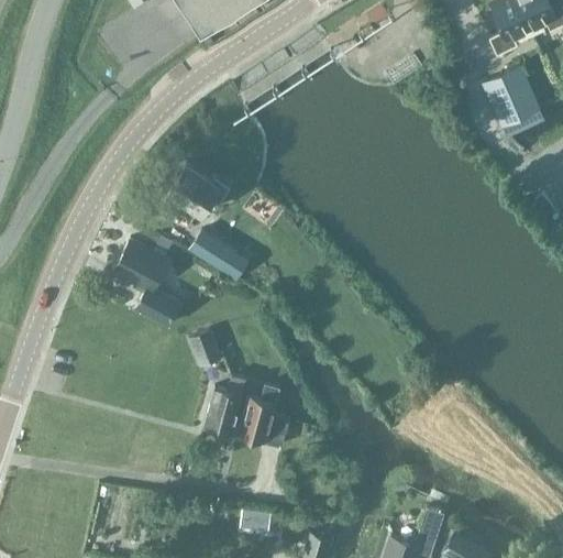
[(178,0),(200,34),(252,0),(178,0)]
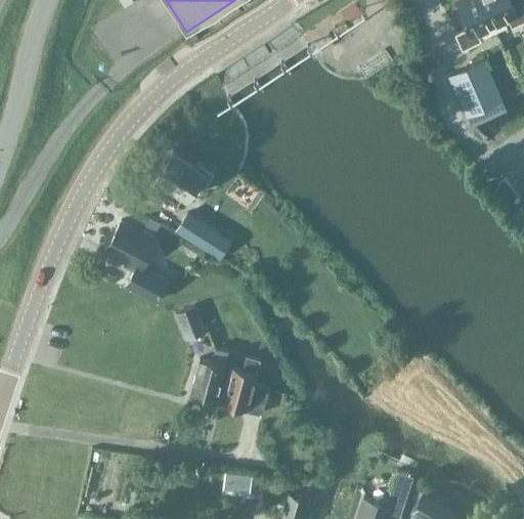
[(469,33),(455,39),(462,53),(481,45),(478,38),(517,19),(520,28),(523,25),(523,0),(471,0),(456,7),(469,33)]
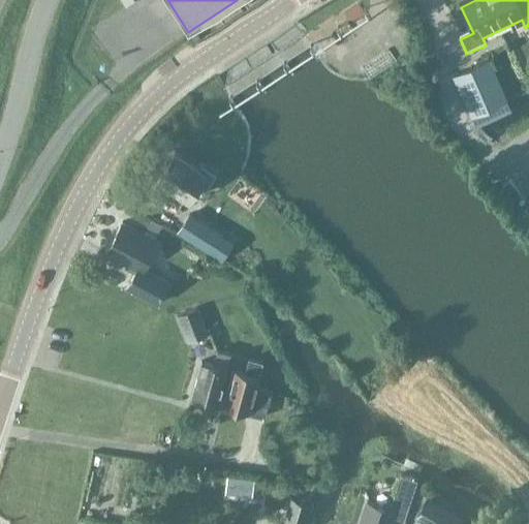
[(489,63),(453,79),(469,119),(506,104),(489,63)]
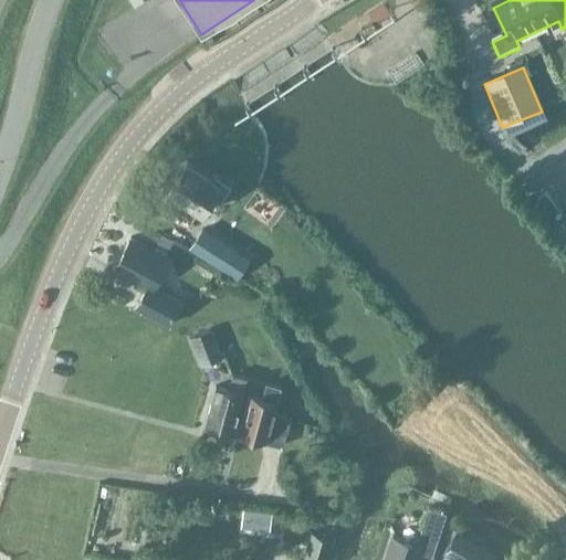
[(219,209),(231,190),(215,179),(211,183),(187,168),(168,197),(201,219),(211,203),(219,209)]
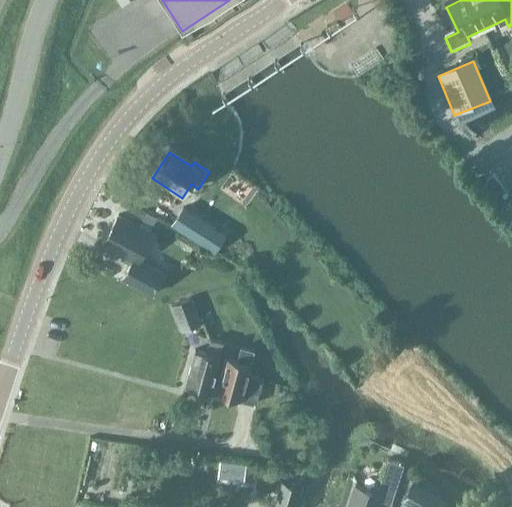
[(188,240),(200,223),(183,212),(171,229),(188,240)]
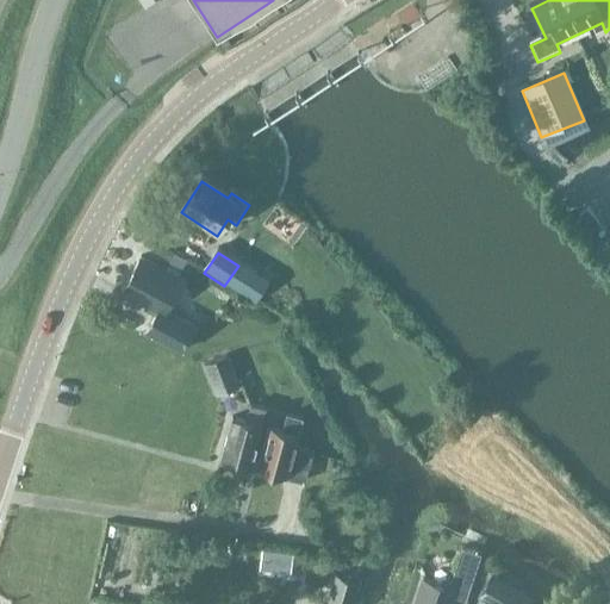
[(141,262),(120,297),(157,317),(145,337),(181,357),(194,332),(165,315),(181,285),(141,262)]
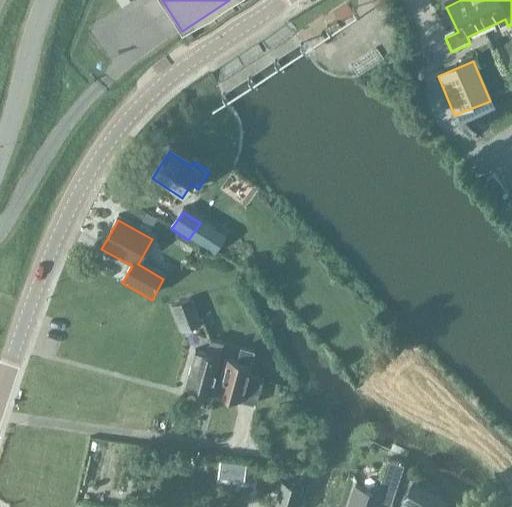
[(213,253),(223,238),(202,224),(192,239),(213,253)]
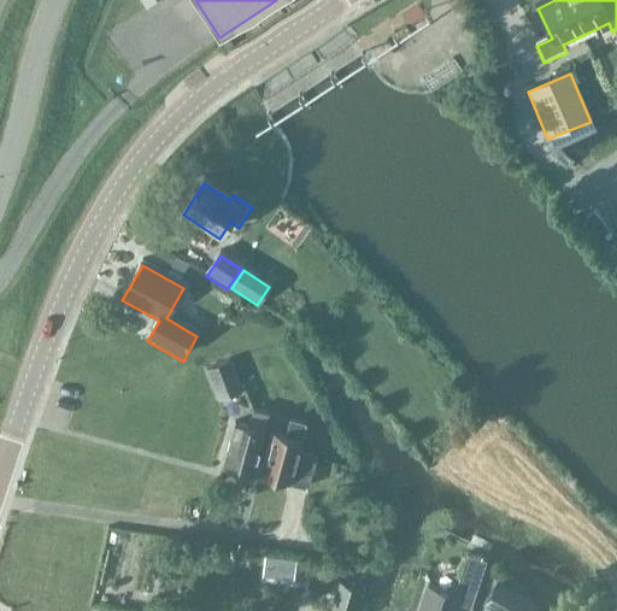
[(219,404),(242,395),(229,364),(207,374),(219,404)]
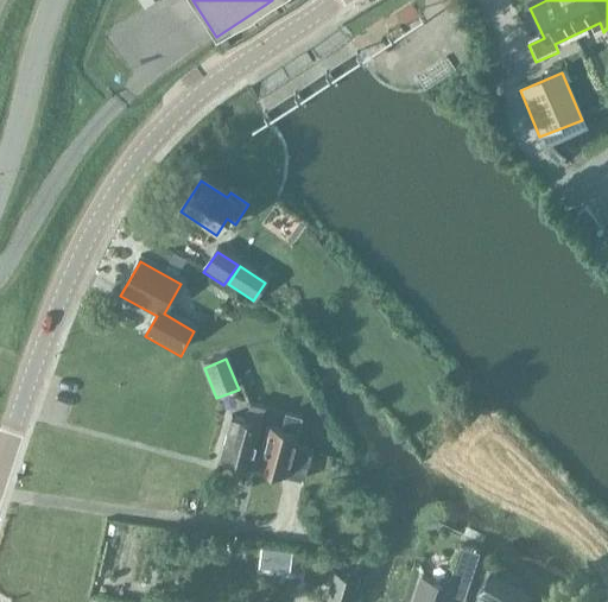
[(249,470),(265,412),(249,409),(245,425),(232,420),(220,462),(249,470)]
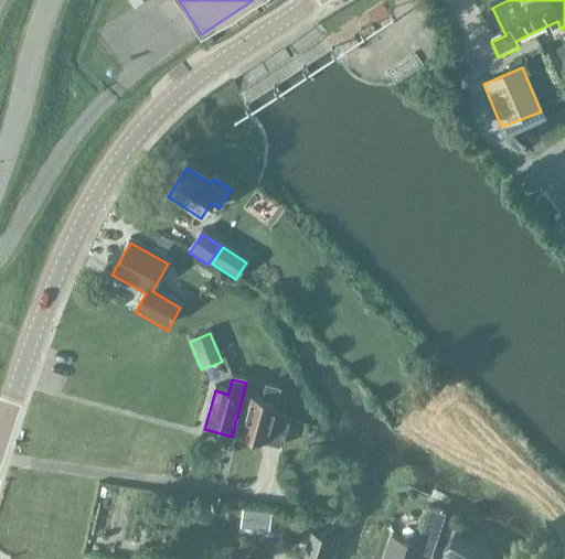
[(283,450),(290,423),(273,419),(280,393),(266,388),(262,404),(248,400),(238,438),(283,450)]
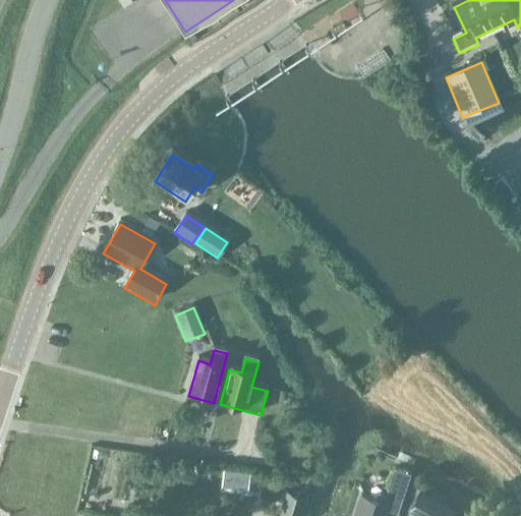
[(398,515),(410,477),(395,471),(384,506),(361,499),(355,515),(387,515),(388,514),(391,515),(398,515)]
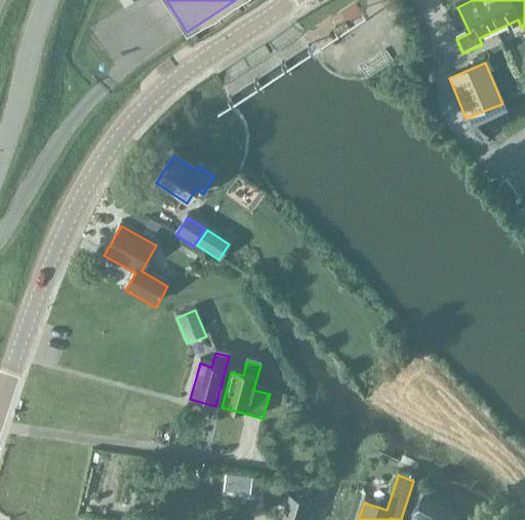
[(305,519),(309,505),(289,498),(283,519),(305,519)]
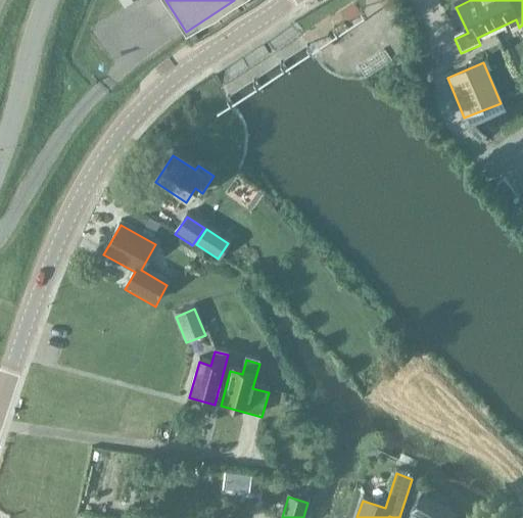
[(457,517),(422,497),(410,516),(412,517),(457,517)]
